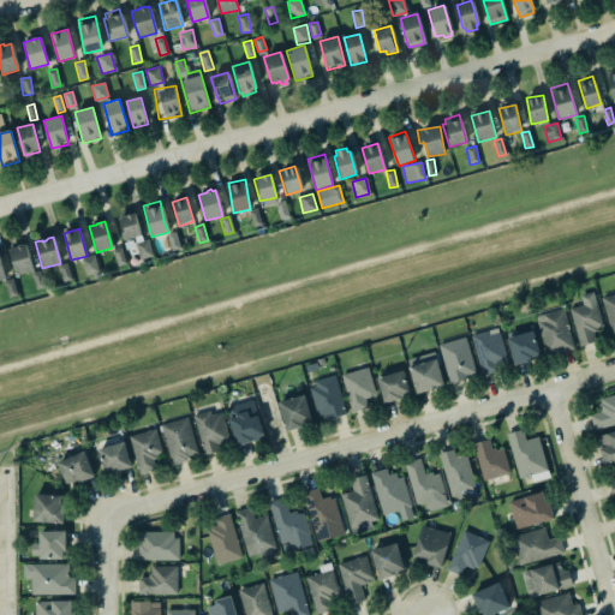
[(9,250),(16,276),(33,272),(33,268),(31,268),(25,245),(23,246),(21,245),(17,246),(17,248),(9,250)]
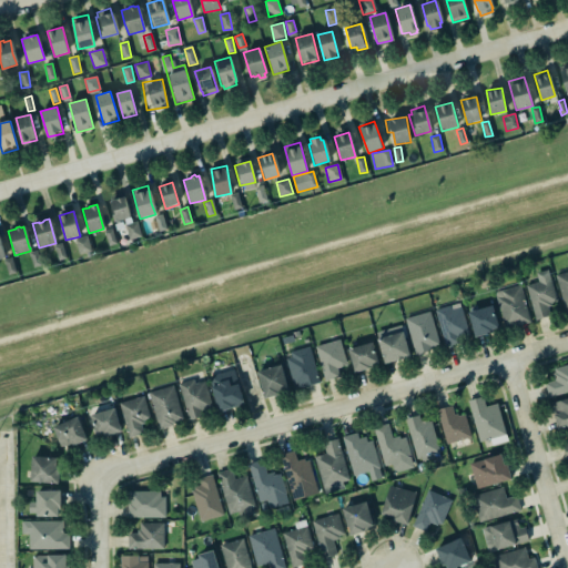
[(103,231),(111,229),(115,243),(108,245),(103,231)]
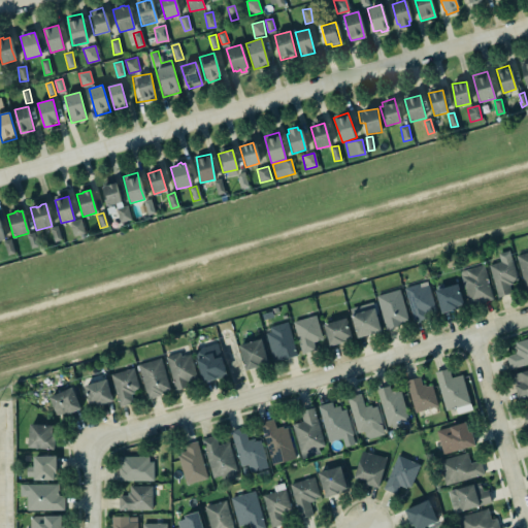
[(86,233),(81,219),(69,222),(74,236),(86,233)]
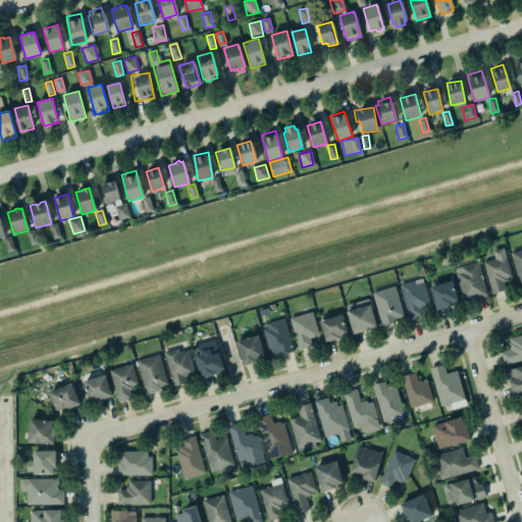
[(61,238),(58,223),(50,225),(53,240),(61,238)]
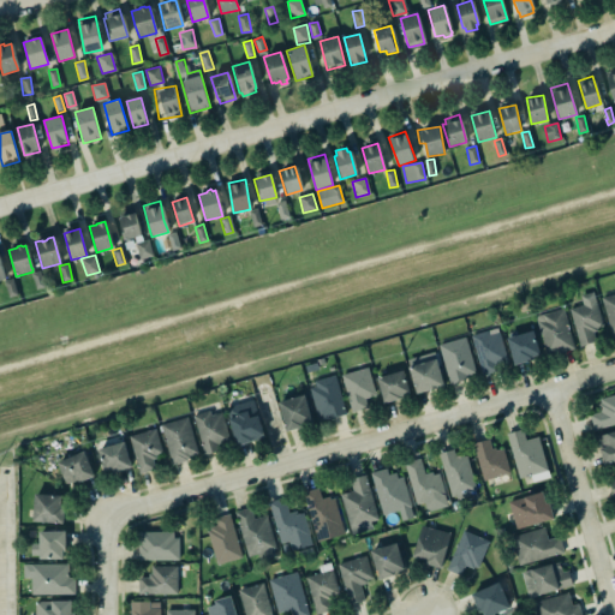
[(30,273),(35,290),(43,287),(39,270),(30,273)]
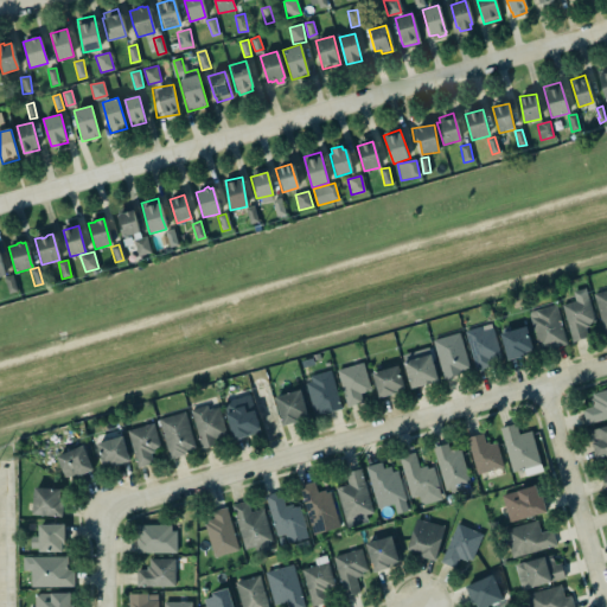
[(17,291),(11,276),(5,279),(10,293),(17,291)]
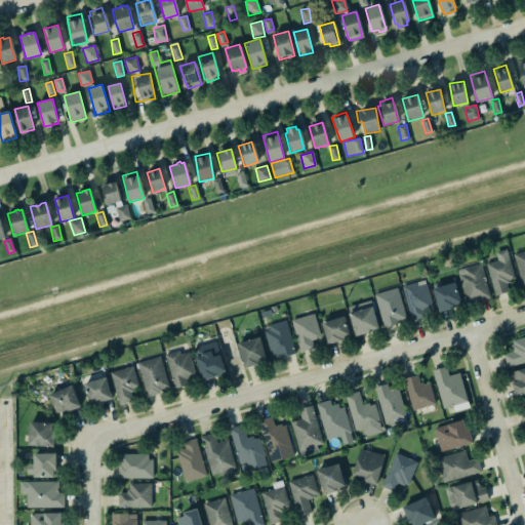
[(495,295),(509,292),(508,284),(516,282),(508,249),(495,252),(497,260),(487,264),(495,295)]
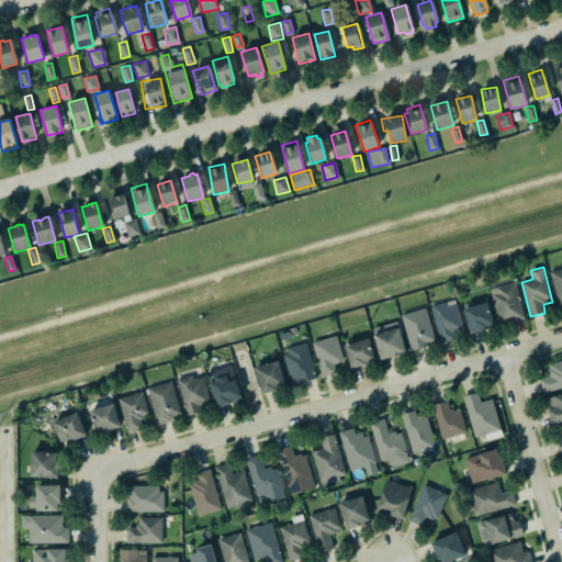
[(559,307),(561,306),(561,268),(549,272),(559,307)]
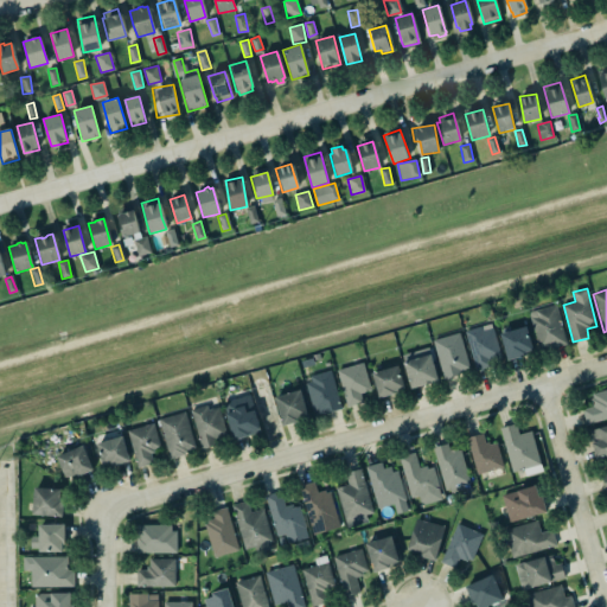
[(529,311),(538,352),(567,345),(557,305),(529,311)]
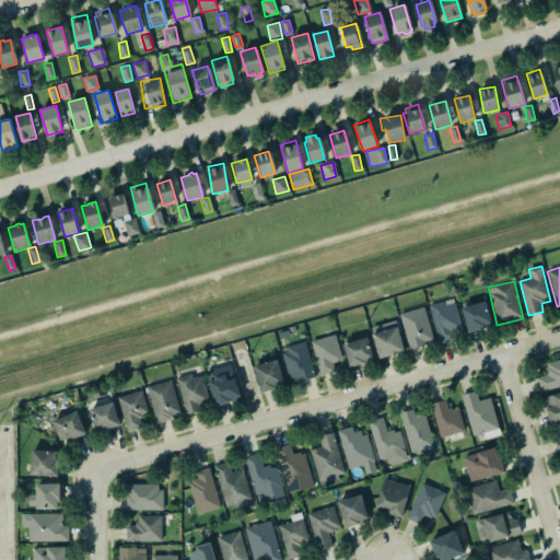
[(438,341),(428,305),(443,301),(444,305),(454,302),(462,328),(450,331),(452,337),(438,341)]
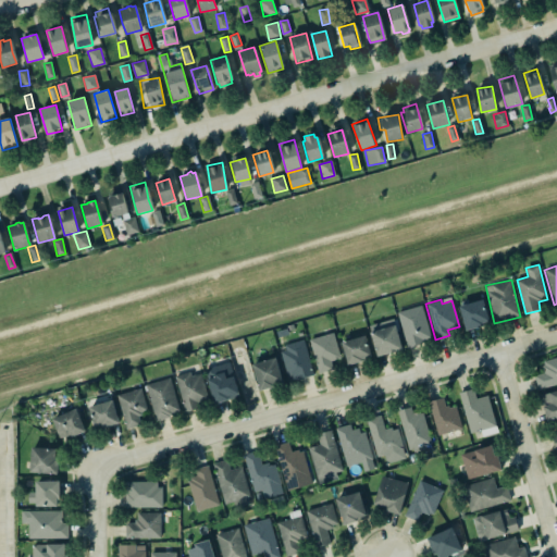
[(458,307),(482,299),(489,321),(482,323),(483,326),(465,331),(458,307)]
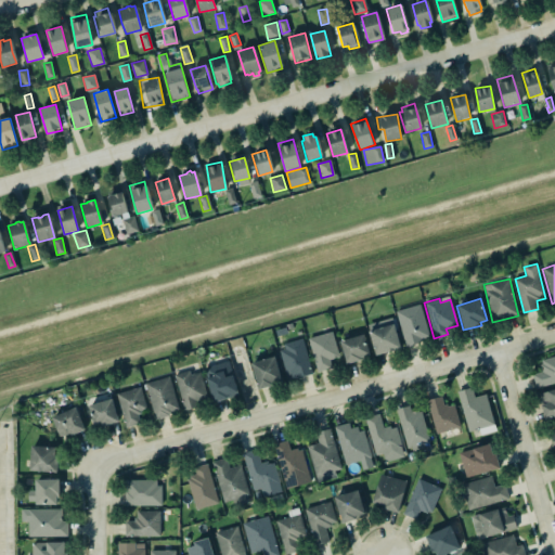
[(407,346),(430,339),(421,304),(396,311),(407,346)]
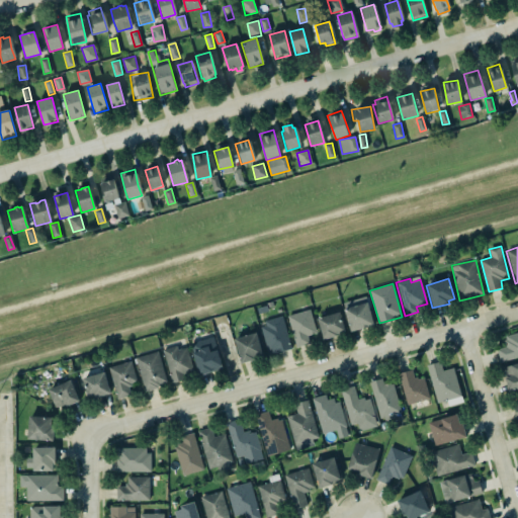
[(343,309),(366,303),(373,325),(350,332),(343,309)]
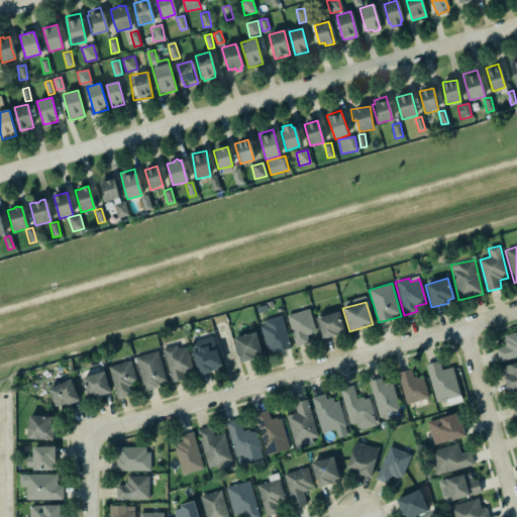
[(309,335),(317,333),(309,309),(287,315),(297,347),(311,342),(309,335)]
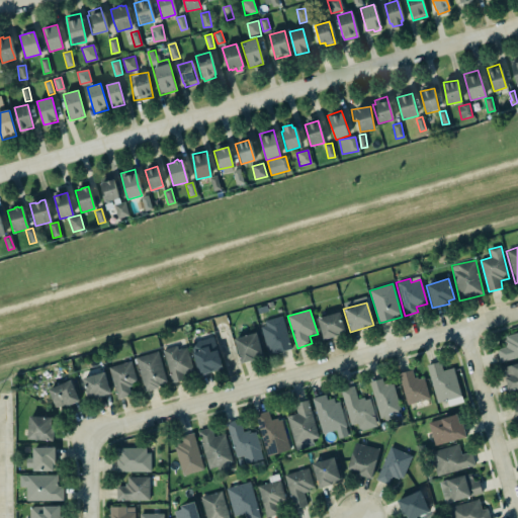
[(344,331),(338,333),(339,335),(323,340),(317,319),(339,312),(344,331)]
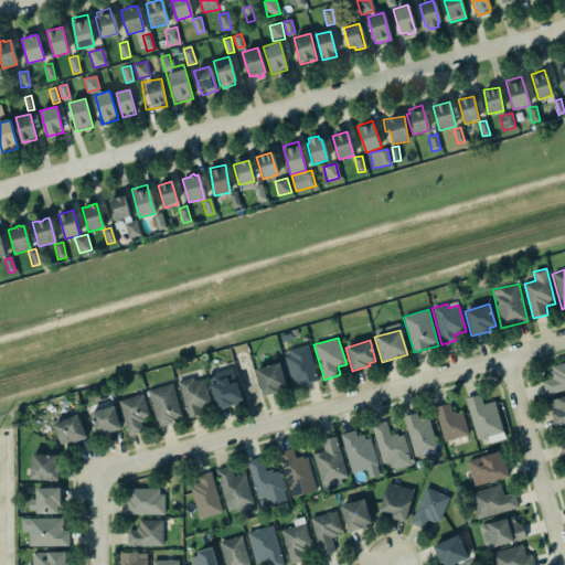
[(284,352),(294,387),(319,380),(308,344),(284,352)]
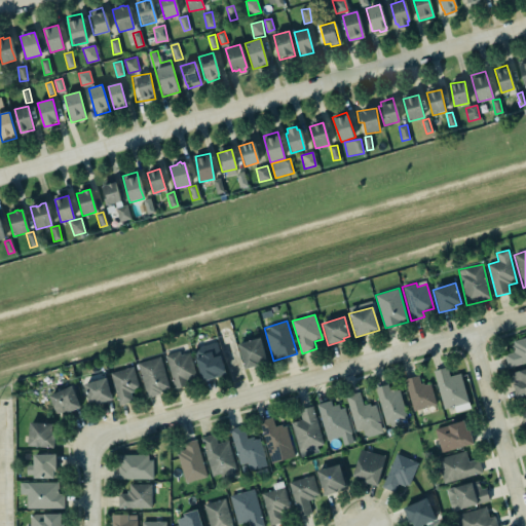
[(525,337),(512,341),(515,352),(504,354),(508,368),(525,363),(525,337)]
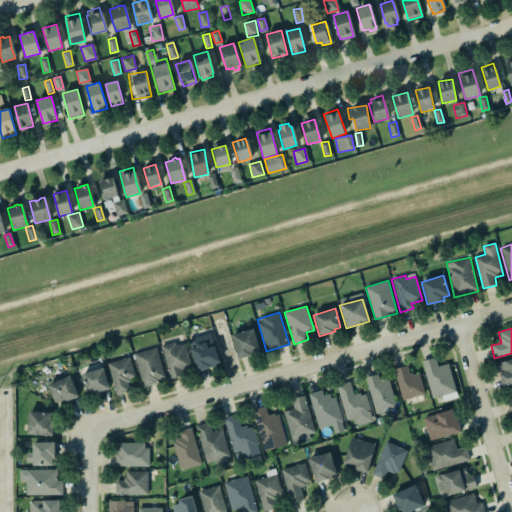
[(233,333),(237,358),(260,354),(255,329),(233,333)]
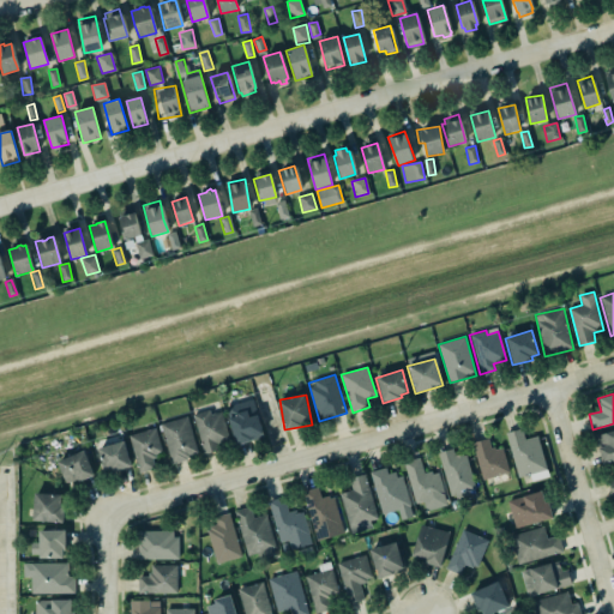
[(224,407),(252,398),(263,438),(235,446),(227,420),(228,419),(224,407)]
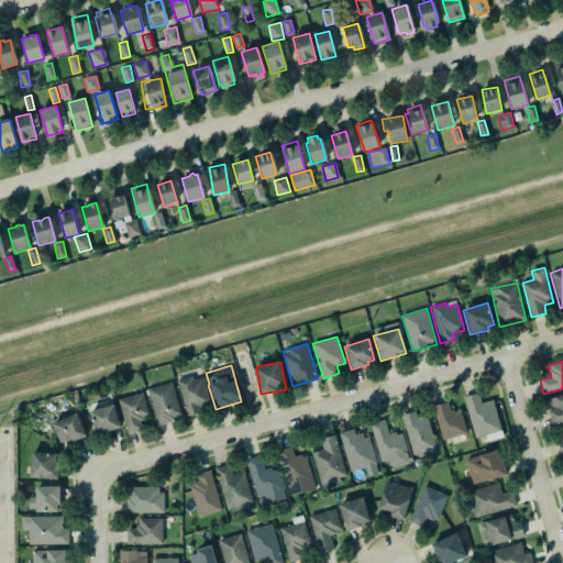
[(176,381),(191,376),(191,379),(202,377),(210,404),(199,407),(200,412),(186,417),(176,381)]
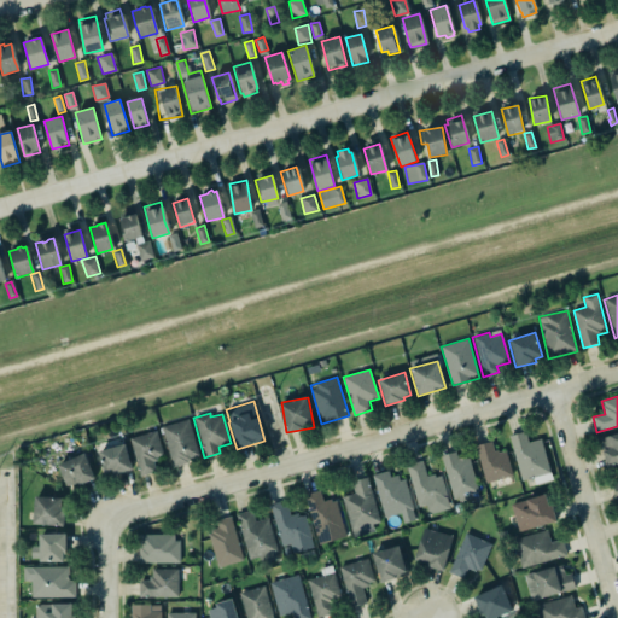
[(161,426),(172,466),(186,462),(186,460),(190,460),(190,458),(198,455),(188,419),(161,426)]
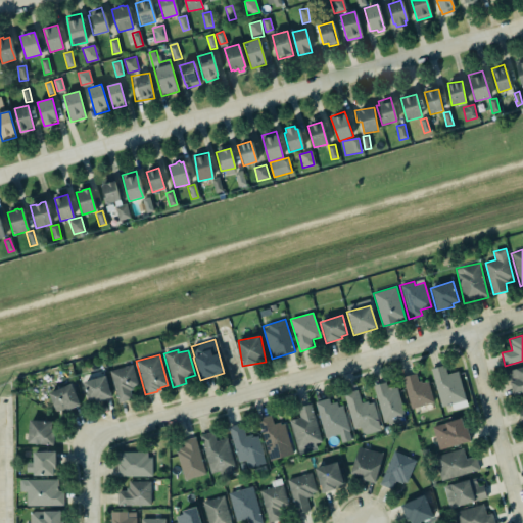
[(109,371),(120,403),(133,399),(130,388),(139,386),(133,364),(109,371)]
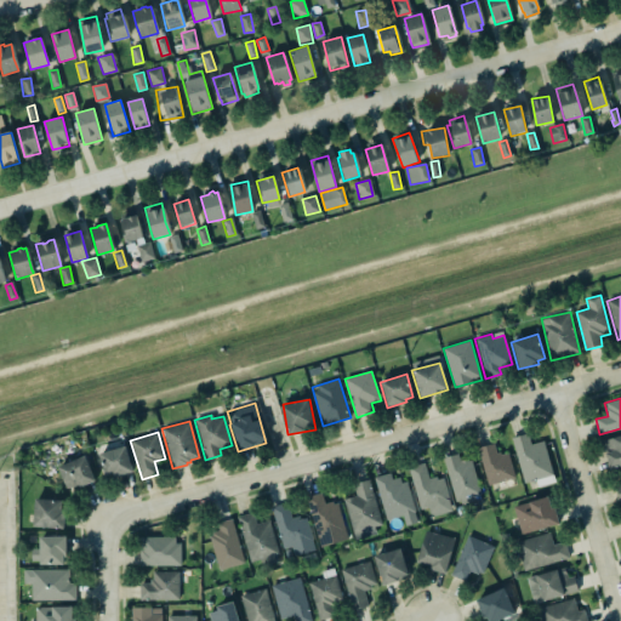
[(525,432),(510,437),(523,482),(552,473),(542,442),(530,445),(525,432)]
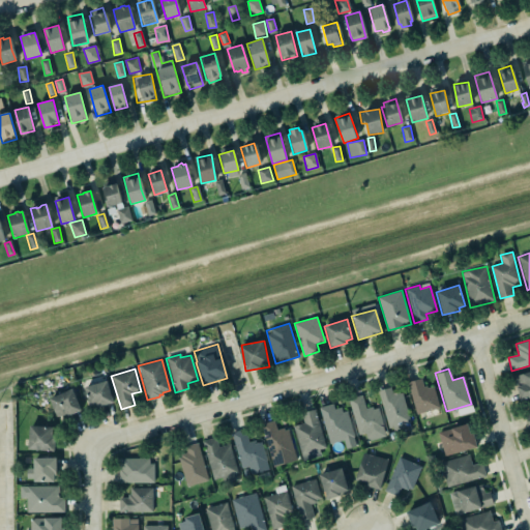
[(519,400),(529,398),(529,372),(514,376),(519,400)]
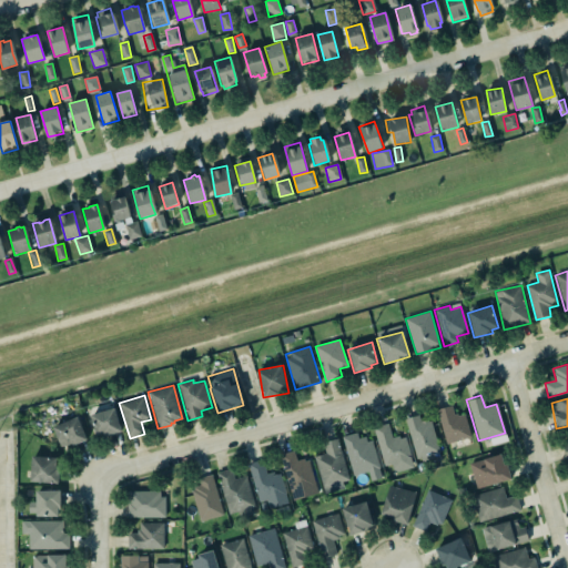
[(445,444),(435,408),(450,404),(453,414),(456,413),(457,415),(464,414),(470,437),(445,444)]
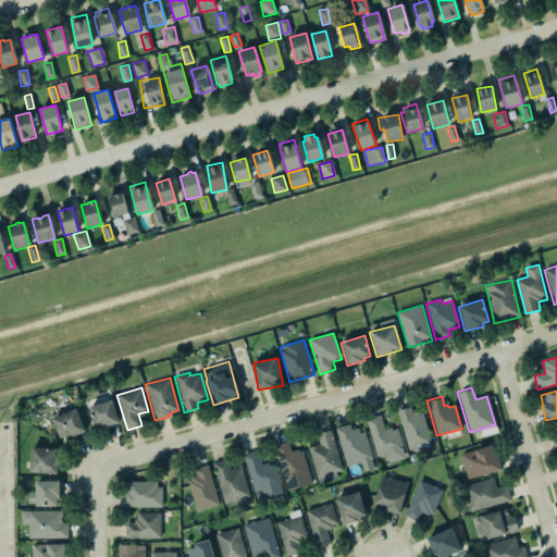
[(95,430),(120,423),(113,400),(89,407),(95,430)]
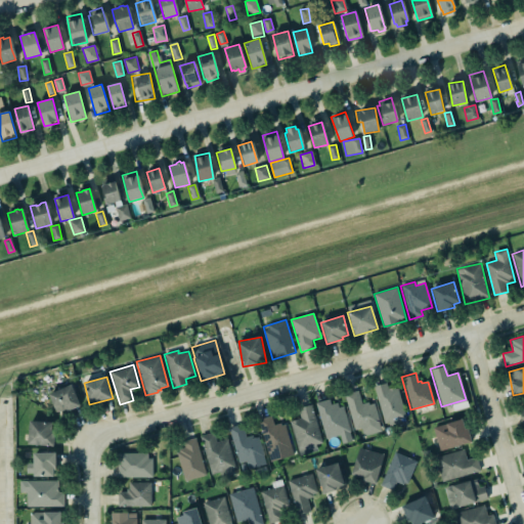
[(375,387),(385,425),(406,419),(397,387),(389,389),(387,383),(375,387)]
